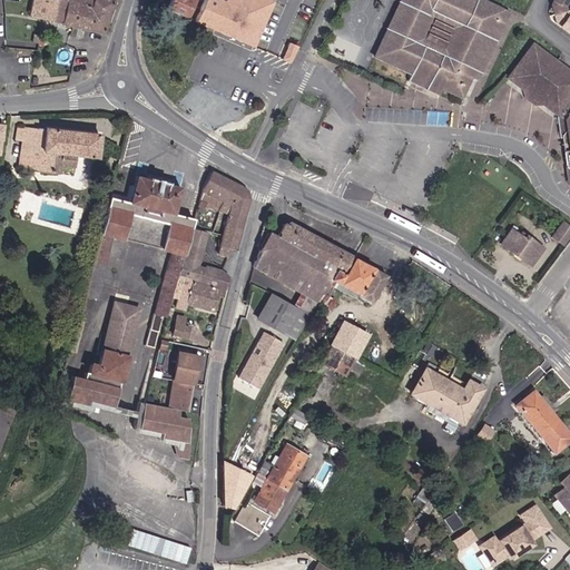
[(32,0),(29,15),(104,33),(112,1),(107,0),(32,0)]
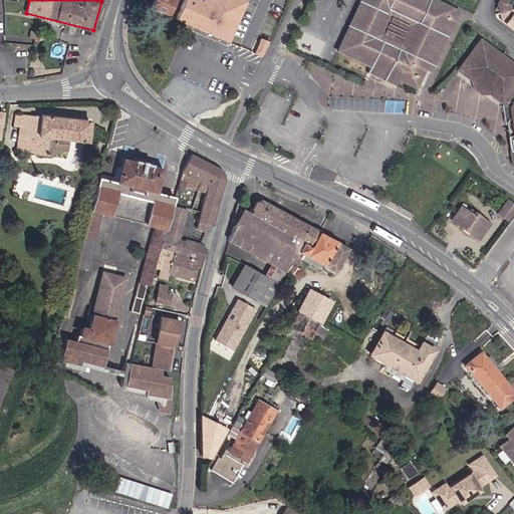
[(156,0),(153,8),(173,17),(180,0),(156,0)]
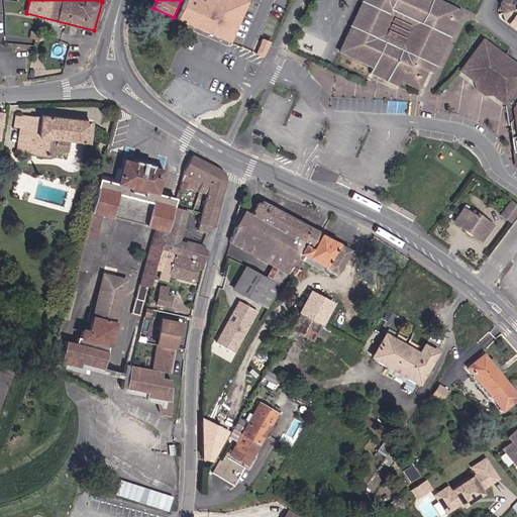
[(207,0),(207,2),(203,0),(189,0),(181,21),(234,43),(251,1),(247,0),(207,0)]
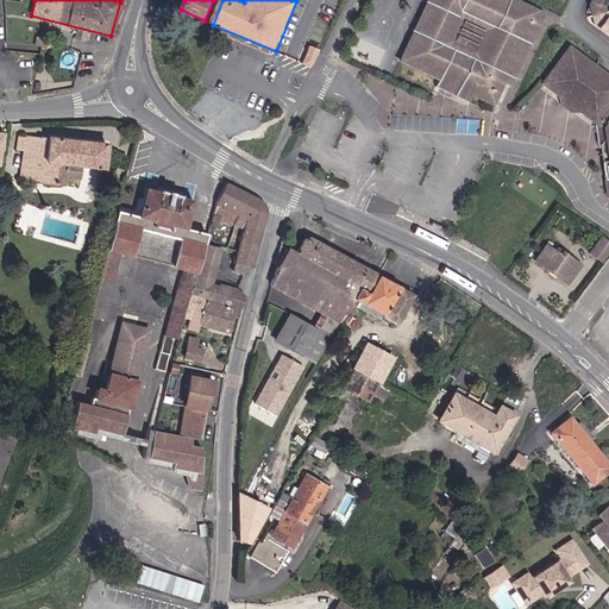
[(542,14),(510,0),(427,0),(401,61),(439,79),(437,86),(468,100),(471,93),(493,102),(502,81),(510,85),(542,14)]
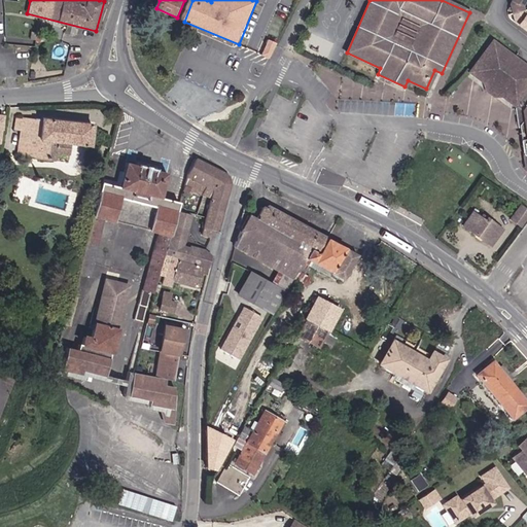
[(526,19),(524,15),(521,5),(523,0),(511,0),(508,5),(514,21),(526,31),(526,19)]
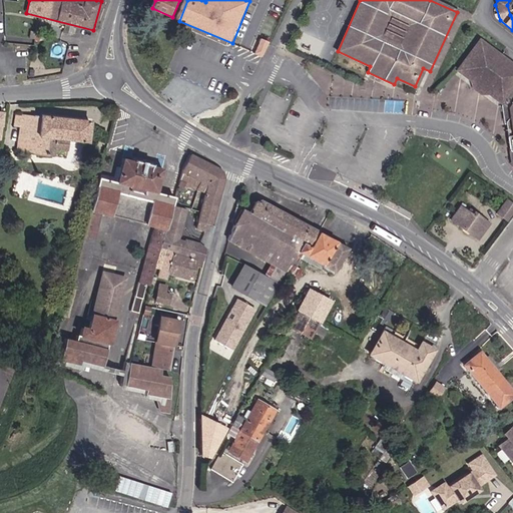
[(262,39),(255,54),(264,57),(270,43),(262,39)]
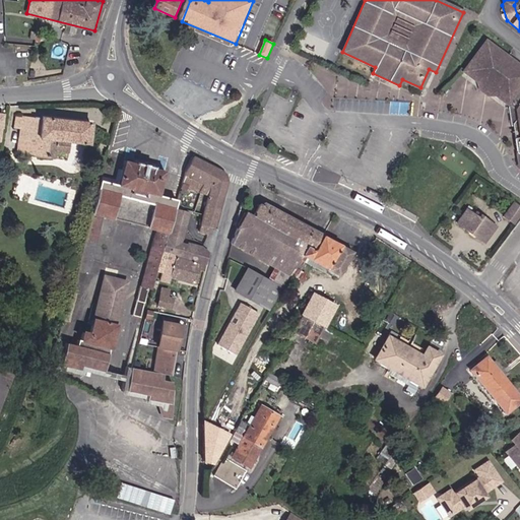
[(519,66),(485,41),(463,71),(509,106),(518,168),(519,169),(519,66)]
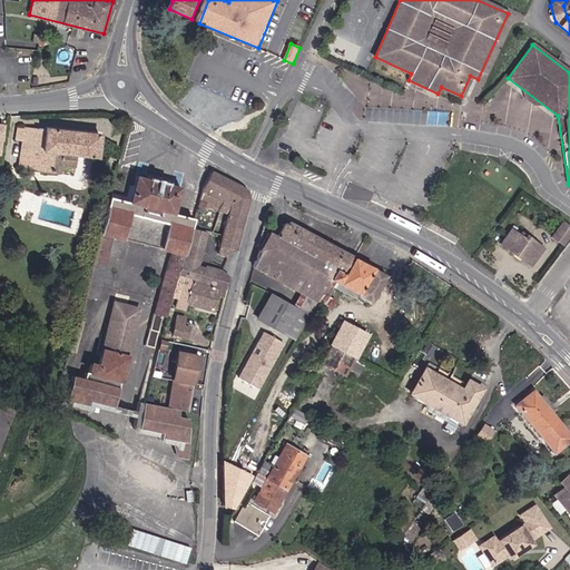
[(96,154),(98,133),(18,124),(16,140),(22,141),(19,165),(60,169),(60,163),(76,164),(77,151),(96,154)]
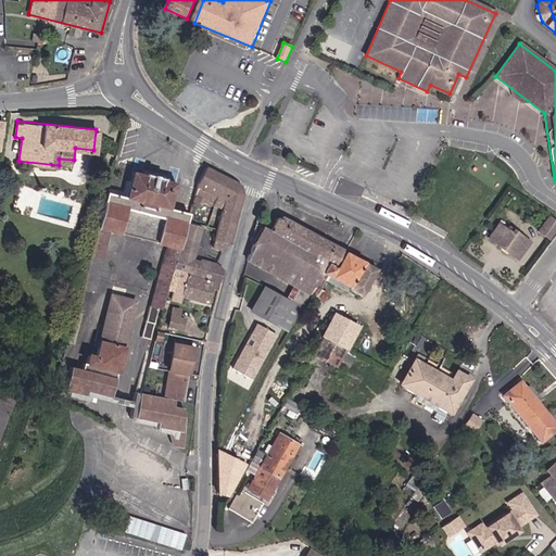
[(236,184),(205,168),(197,187),(192,201),(198,203),(200,201),(223,207),(214,240),(215,240),(213,248),(222,250),(224,243),(228,244),(242,194),(240,187),(236,184)]
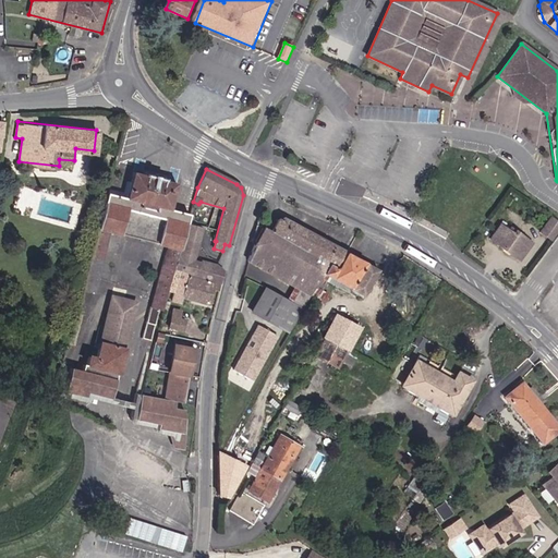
[(107,194),(81,289),(93,292),(109,231),(167,246),(142,338),(149,340),(158,310),(162,311),(173,270),(185,225),(189,215),(169,209),(177,184),(164,181),(165,179),(152,176),(152,178),(133,172),(126,199),(107,194)]
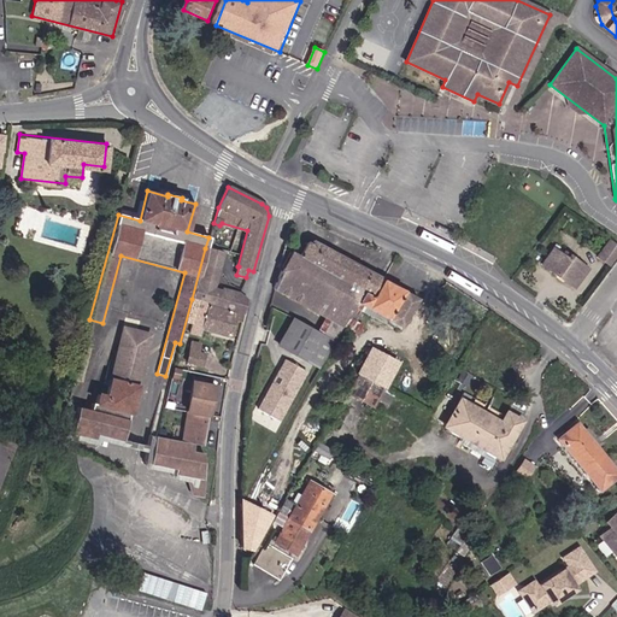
[(401,327),(416,299),(312,241),(307,242),(299,257),(282,248),(277,268),(281,270),(272,288),(330,318),(321,333),(293,317),(277,345),(319,369),(344,327),(356,334),(360,325),(356,322),(362,310),(388,324),(389,321),(401,327)]
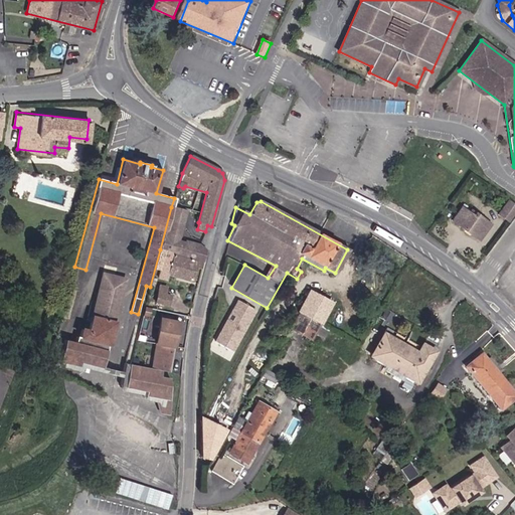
[(514,209),(514,206),(508,201),(499,213),(508,219),(514,209)]
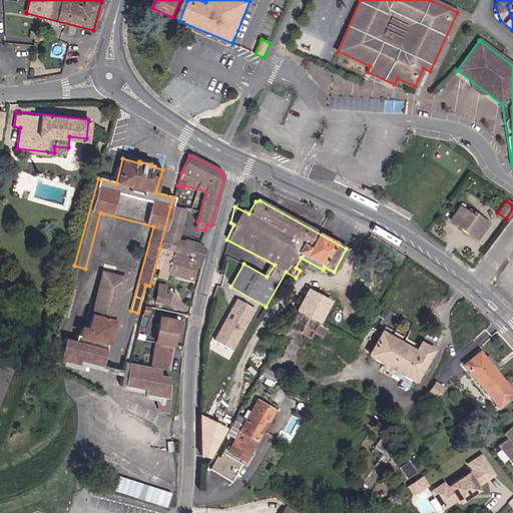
[(183,210),(170,206),(159,248),(165,249),(158,277),(166,279),(167,273),(191,280),(195,266),(199,267),(203,248),(197,243),(183,239),(183,242),(176,239),(183,210)]
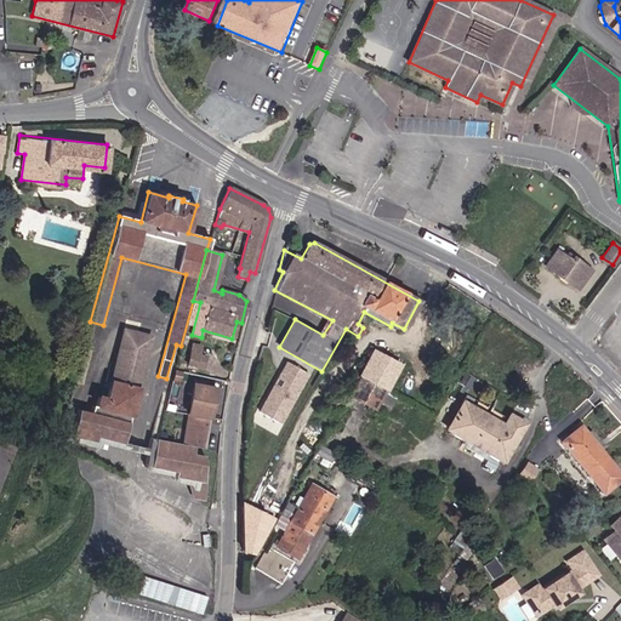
[(579,289),(592,269),(568,254),(565,257),(556,250),(545,267),(579,289)]
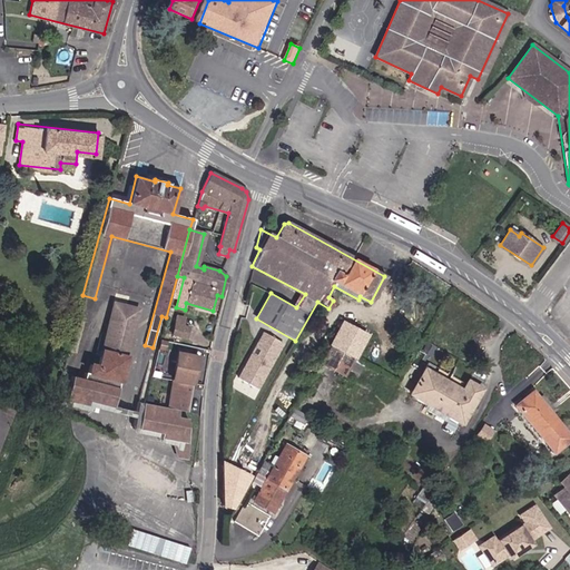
[(115,406),(137,310),(114,303),(96,365),(90,364),(87,374),(85,373),(82,379),(70,376),(64,404),(85,410),(88,410),(90,410),(92,408),(135,418),(134,428),(134,430),(135,431),(136,432),(157,436),(157,439),(158,441),(159,442),(175,445),(178,453),(179,455),(180,457),(183,457),(184,457),(185,457),(187,455),(187,453),(187,426),(186,426),(187,419),(177,415),(178,410),(166,408),(137,401),(136,411),(115,406)]
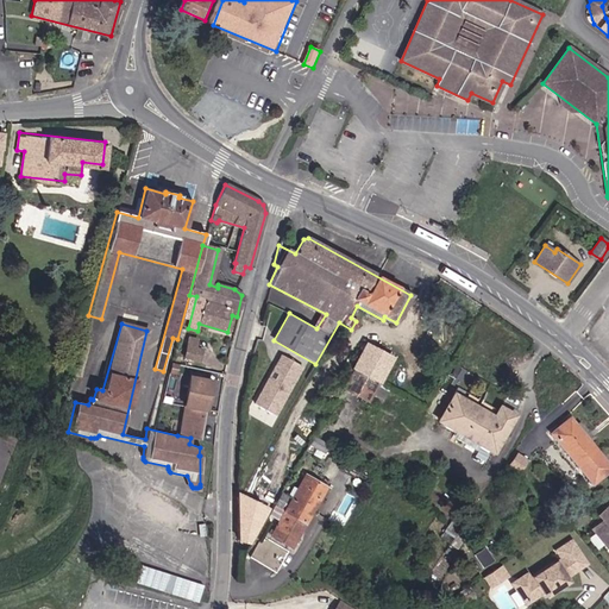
[(196,339),(188,338),(183,357),(199,360),(201,350),(195,349),(196,339)]
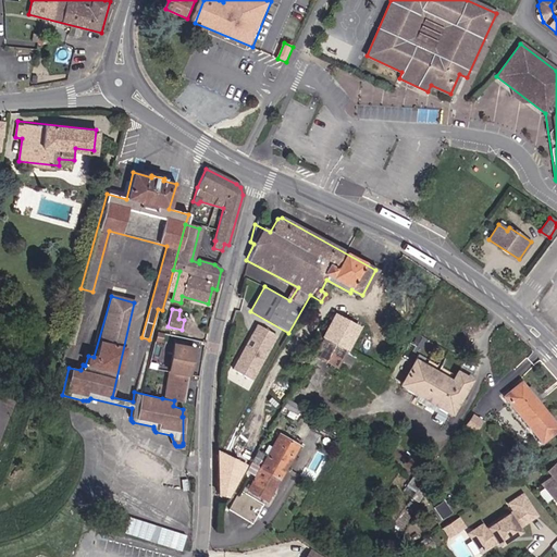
[(347,350),(359,327),(335,314),(322,337),(347,350)]
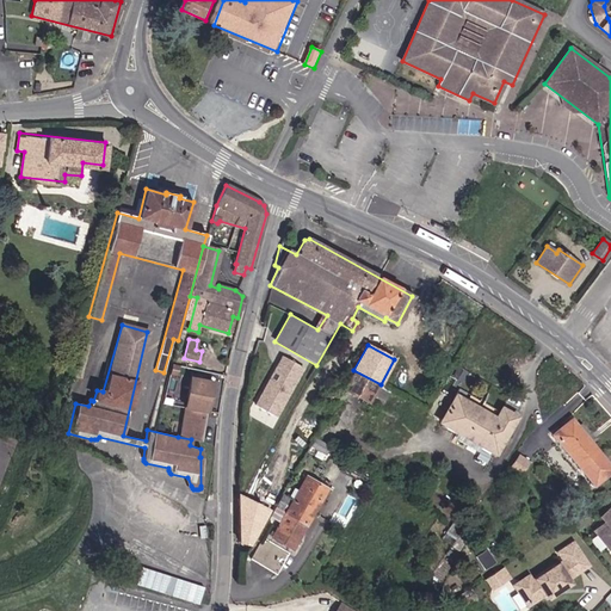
[(306,368),(284,356),(257,403),(279,415),(306,368)]
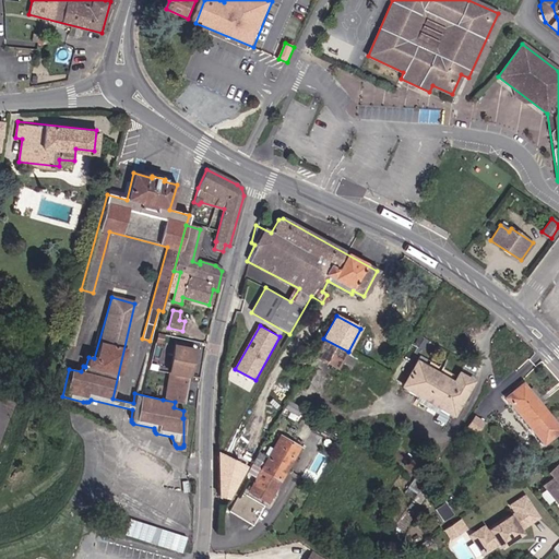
[(349,370),(357,357),(348,352),(323,339),(313,355),(337,369),(340,365),(349,370)]
